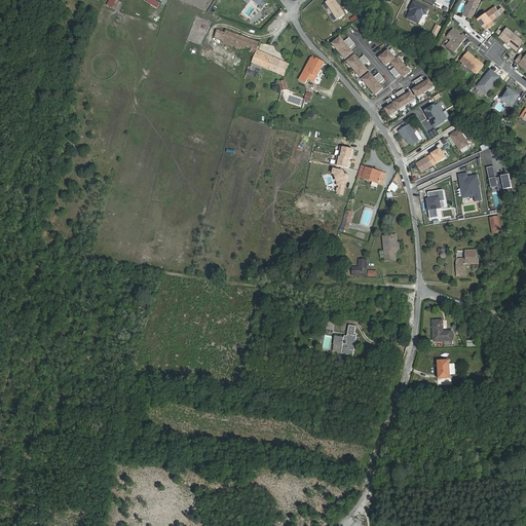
[(470,0),(464,15),(466,16),(471,19),(479,0),(470,0)]
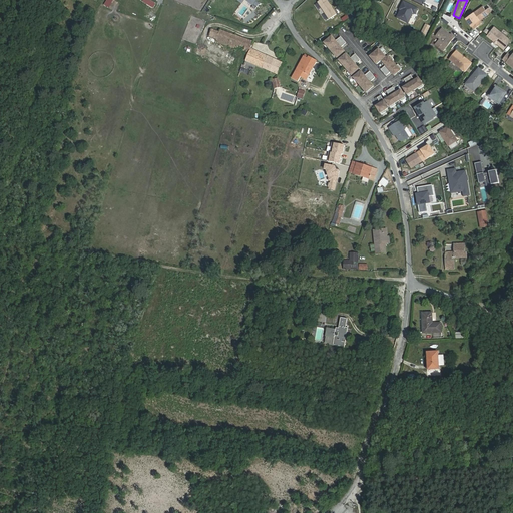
[(418,9),(404,2),(401,9),(403,10),(402,12),(401,12),(398,18),(406,22),(408,19),(410,20),(414,13),(416,14),(418,9)]
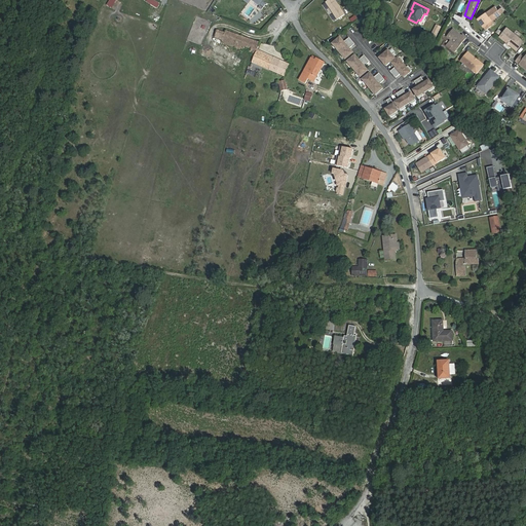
[(501,13),(495,6),(479,17),(479,20),(486,29),(494,24),(492,21),(491,20),(493,17),(494,19),(501,13)]
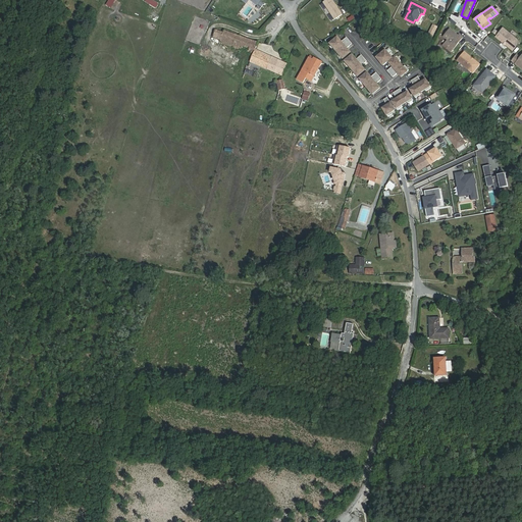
[(458,17),(452,14),(450,17),(458,23),(460,18),(458,17)]
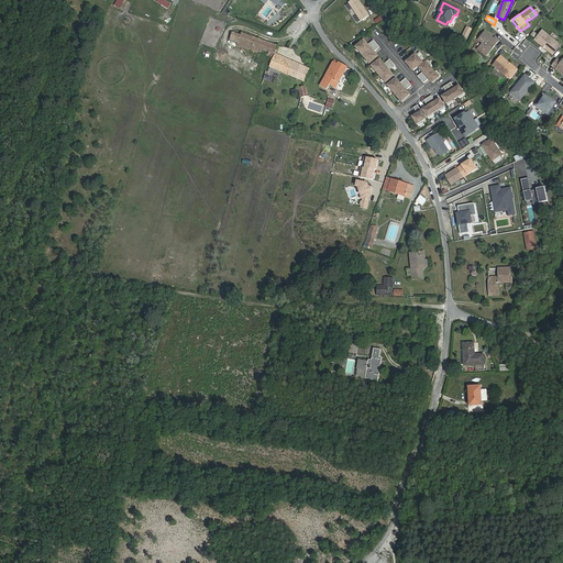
[(472,29),(467,25),(461,39),(466,41),(472,29)]
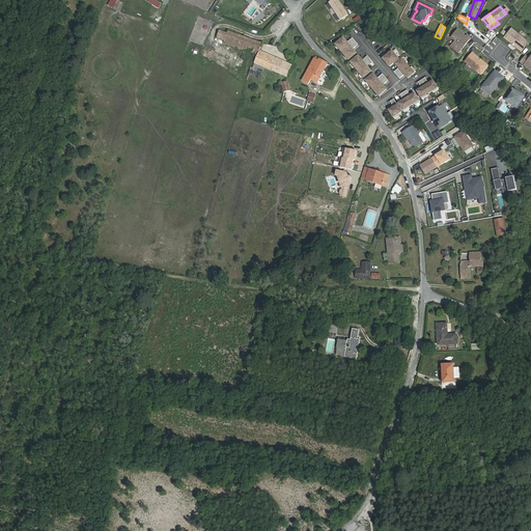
[(512,28),(505,36),(512,43),(513,43),(514,44),(514,45),(522,51),(529,42),(512,28)]
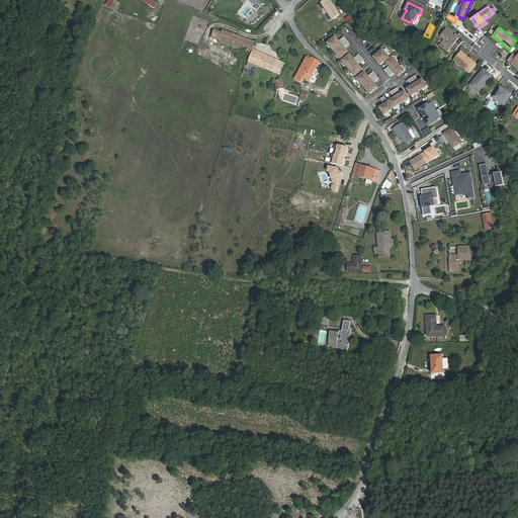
[(440,46),(447,52),(459,37),(456,34),(455,35),(446,28),(440,36),(444,39),(440,46)]
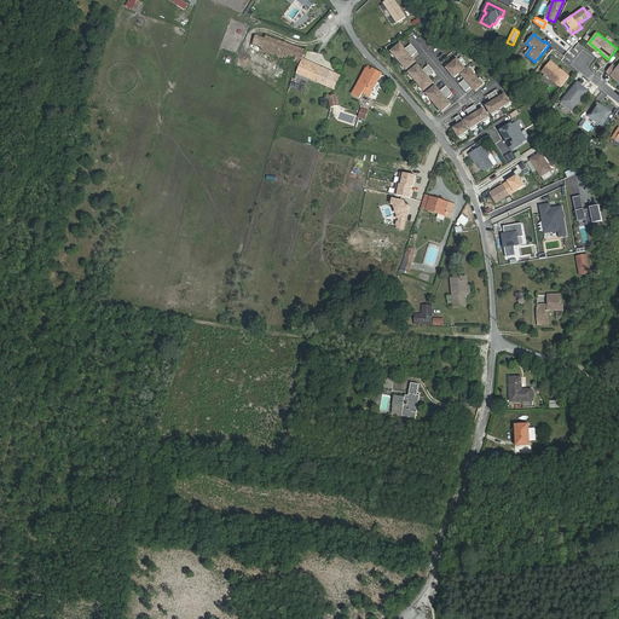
[(304,59),(306,51),(267,36),(266,39),(256,36),(254,44),(262,47),(261,50),(285,59),(300,65),(304,59)]
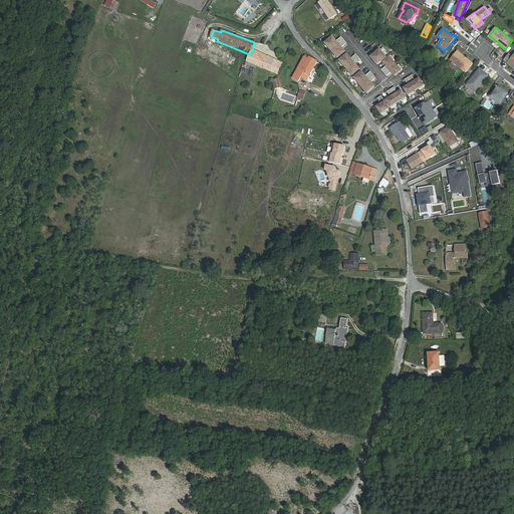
[(332,36),(325,42),(329,47),(330,46),(332,49),(343,40),(341,37),(336,41),(332,36)]
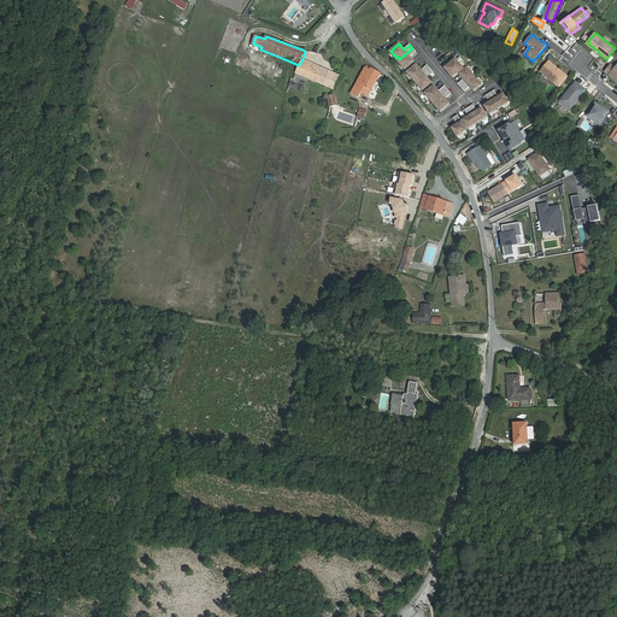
[(400,63),(405,69),(415,62),(410,57),(416,52),(412,48),(399,59),(401,62),(400,63)]
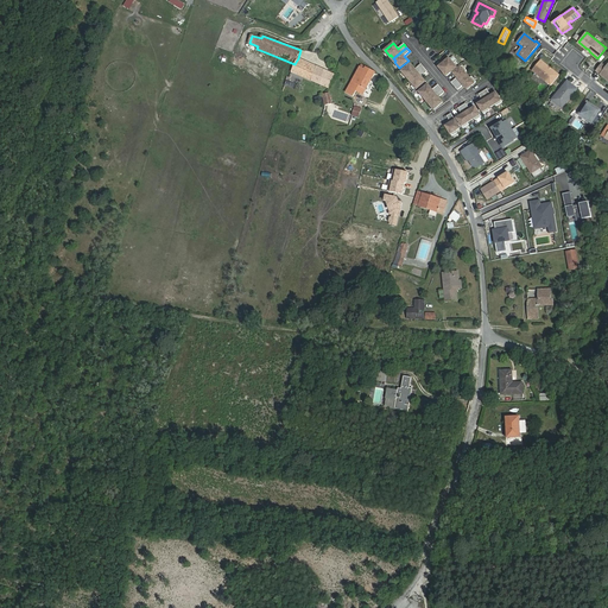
[(439,67),(447,76),(460,65),(456,61),(454,63),(448,57),(443,62),(443,63),(439,67)]
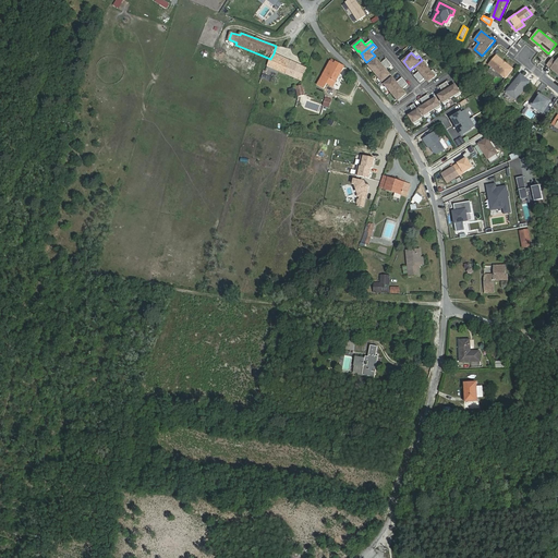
[(302,81),(307,69),(274,53),(270,59),(268,65),(302,81)]
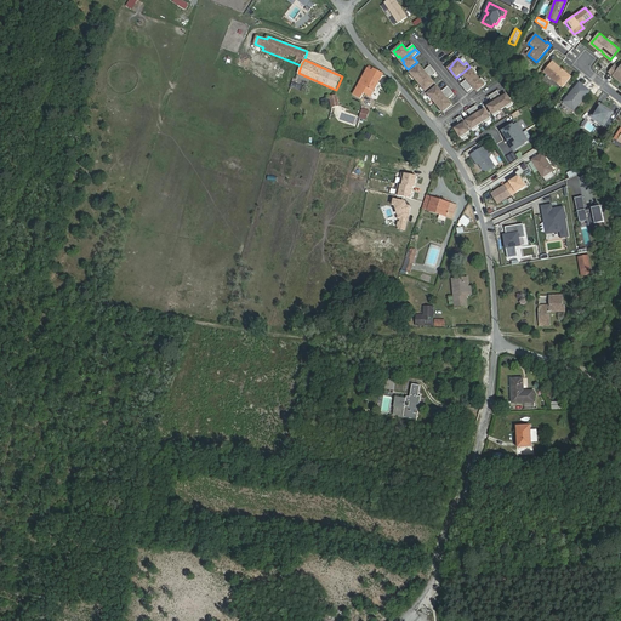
[(571,77),(553,62),(545,72),(563,87),(571,77)]
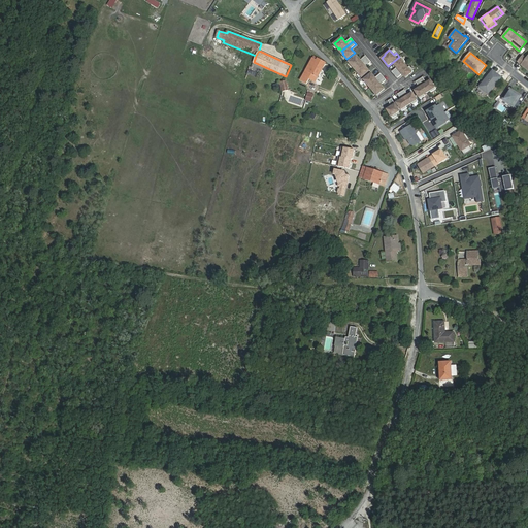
[(527,57),(527,58),(523,55),(519,61),(527,68),(527,57)]
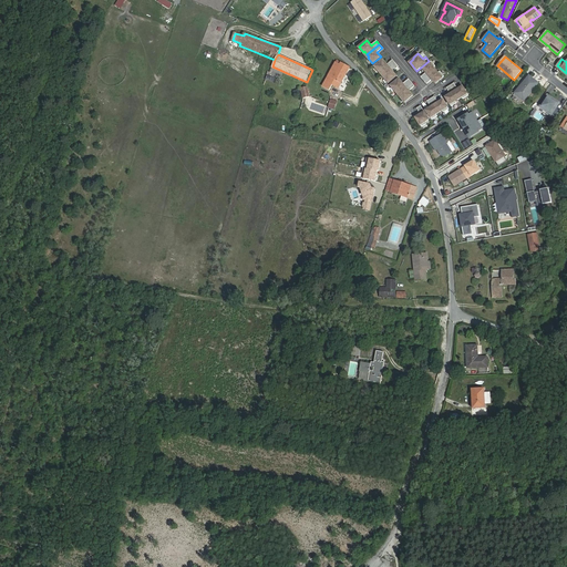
[(339,89),(350,68),(341,62),(338,60),(337,62),(323,86),(330,90),(332,85),(339,89)]
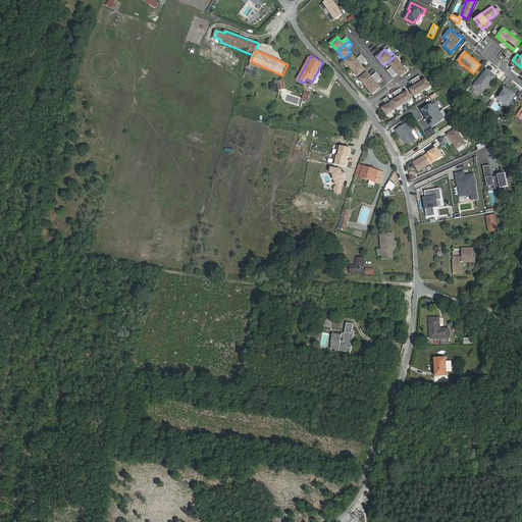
[(345,61),(350,66),(351,65),(353,67),(364,58),(361,55),(356,59),(353,55),(345,61)]
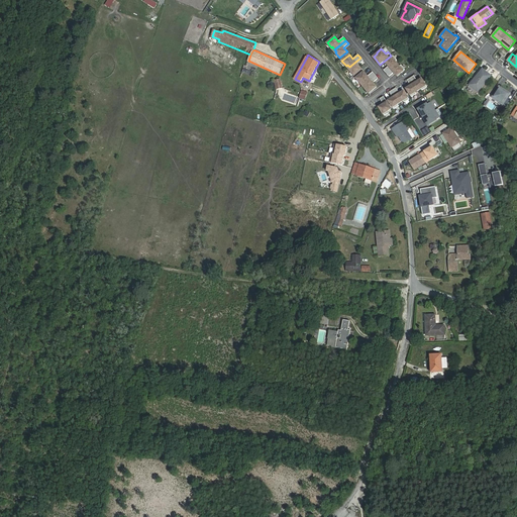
[(397,60),(393,56),(386,62),(389,66),(384,70),(386,73),(398,64),(395,62),(397,60)]
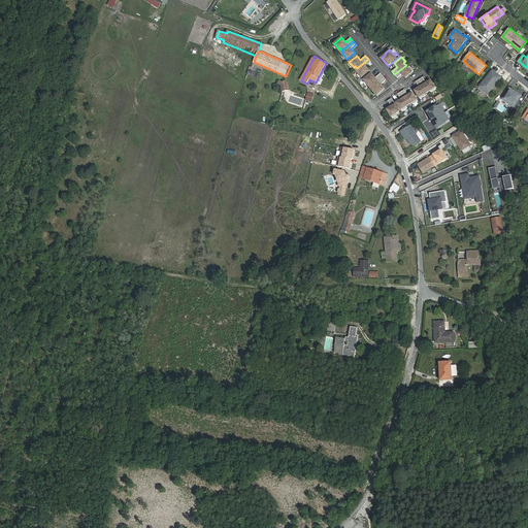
[(358,72),(362,77),(369,71),(366,66),(370,62),(368,59),(357,68),(359,71),(358,72)]
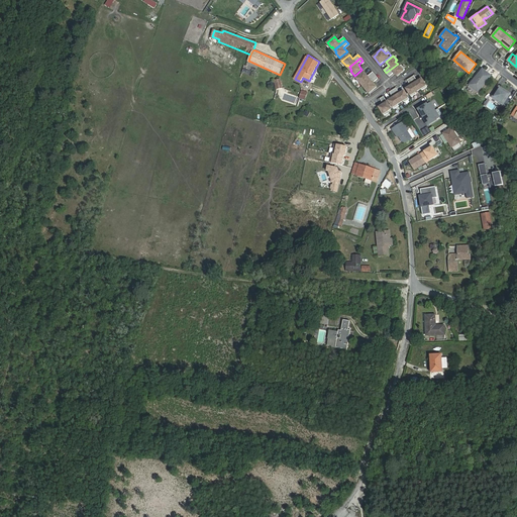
[(397,76),(405,70),(401,65),(400,66),(398,64),(386,73),(389,76),(394,72),(397,76)]
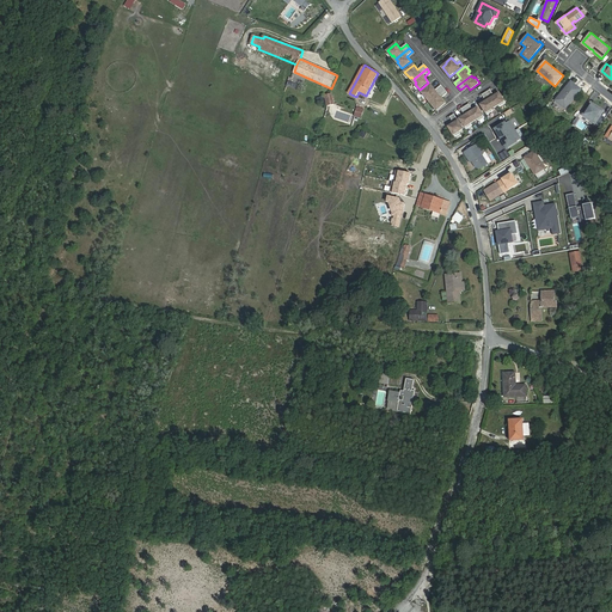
[(571,80),(555,101),(565,110),(582,89),(571,80)]
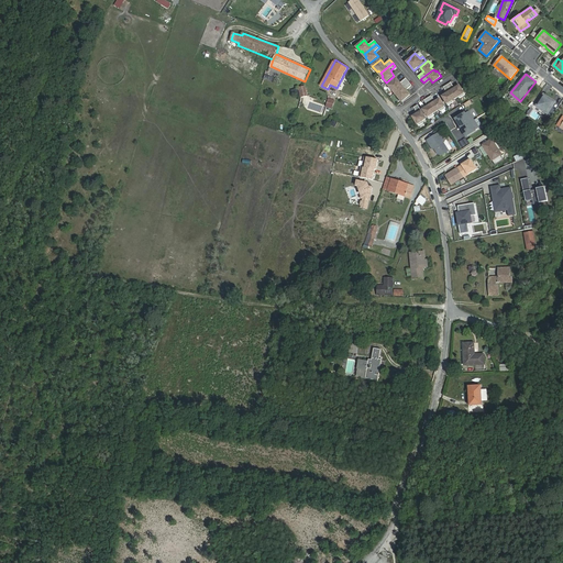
[(400,83),(396,78),(388,85),(393,90),(394,89),(396,92),(408,81),(406,78),(400,83)]
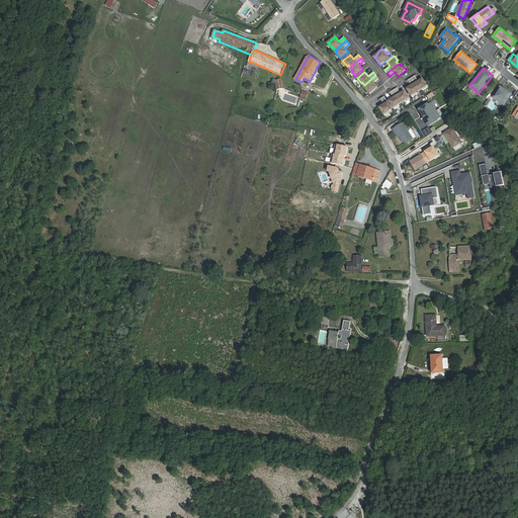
[(369,93),(377,87),(373,83),(378,79),(375,75),(364,85),(366,87),(365,88),(369,93)]
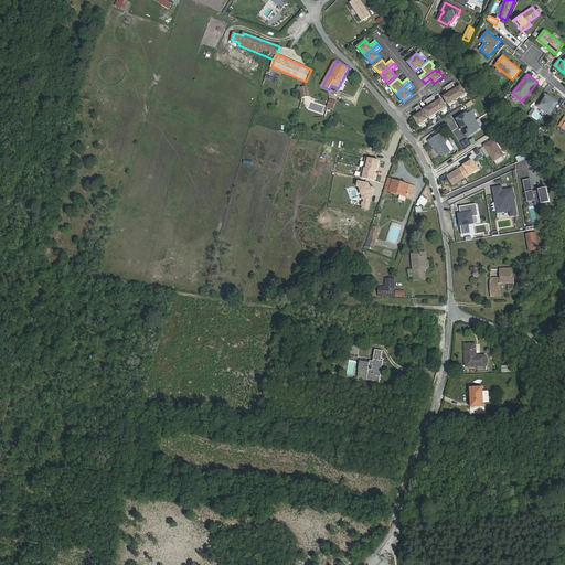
[(461,98),(467,95),(461,86),(457,88),(452,83),(448,85),(457,98),(460,96),(461,98)]
